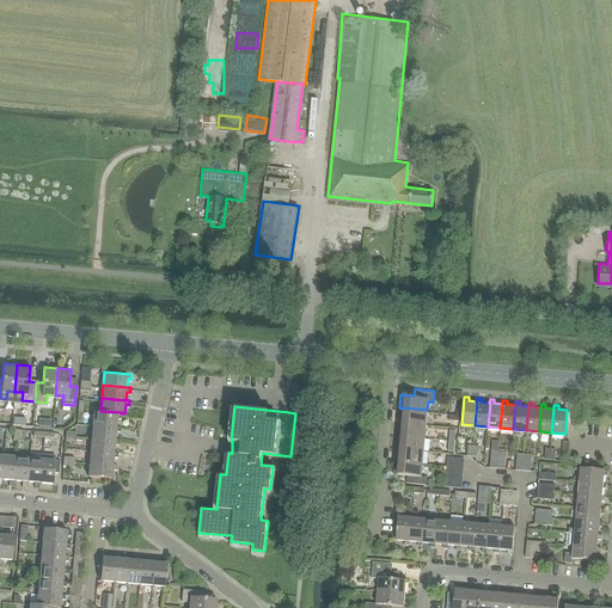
[(398,421),(402,421),(426,423),(427,410),(403,407),(403,409),(402,417),(398,416),(398,421)]
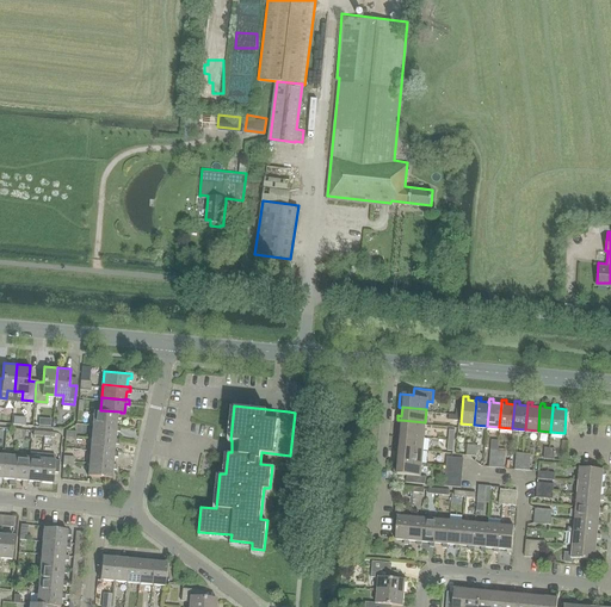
[(100,410),(100,409),(93,409),(92,422),(116,425),(116,423),(117,416),(121,416),(121,413),(121,412),(100,410)]
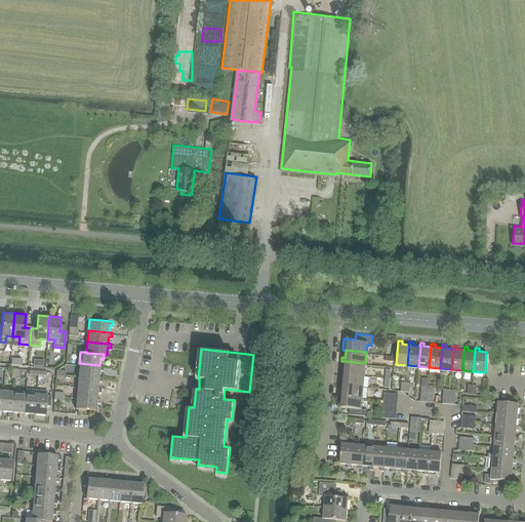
[(345,361),(345,368),(340,368),(340,372),(344,372),(364,374),(365,363),(345,361)]
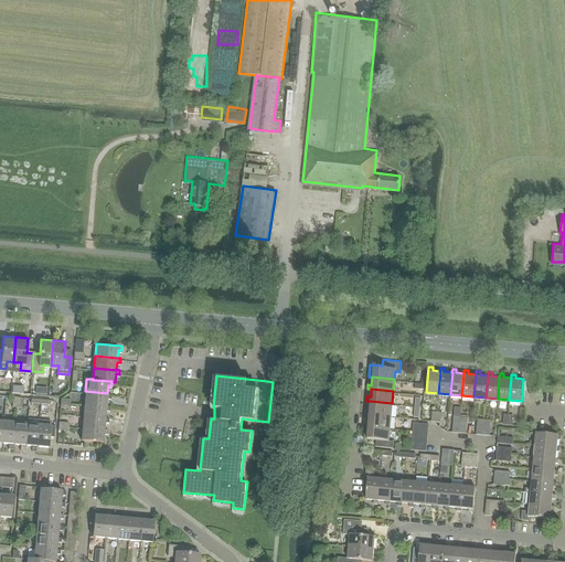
[(107,393),(85,391),(84,403),(106,404),(107,396),(110,398),(110,393),(107,392),(107,393)]
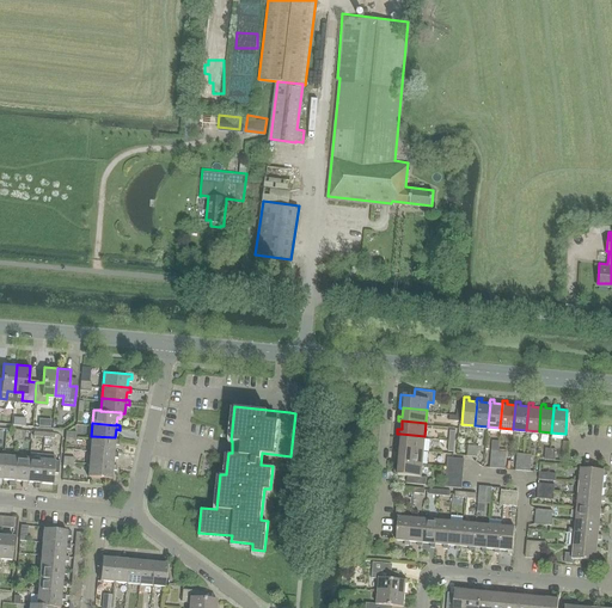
[(401,434),(401,442),(396,442),(396,447),(399,447),(423,449),(424,436),(401,434)]
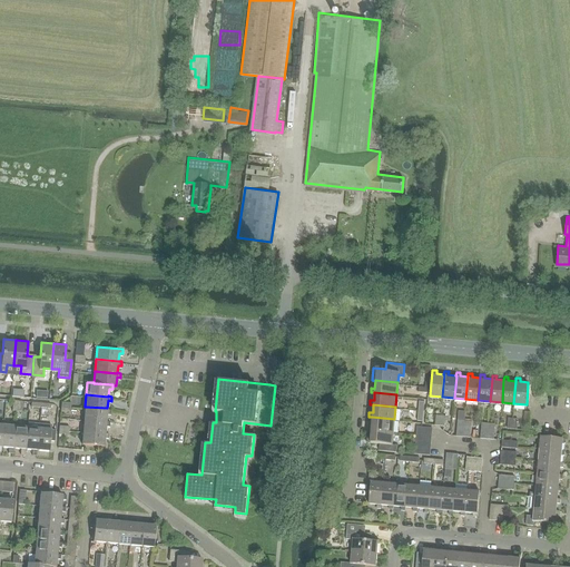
[(107,408),(85,407),(84,418),(106,420),(107,412),(110,412),(110,408),(107,408)]
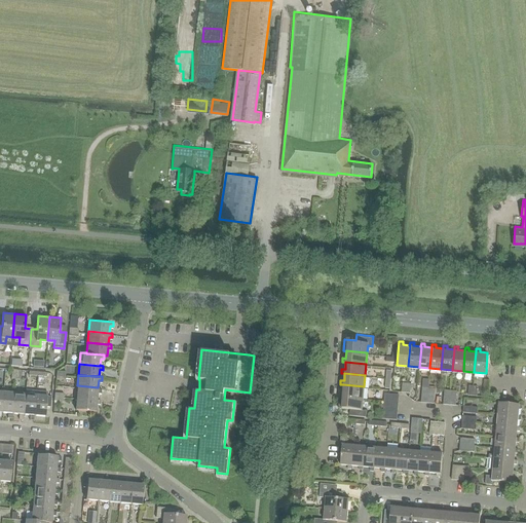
[(342,395),(363,397),(364,386),(343,384),(343,391),(339,390),(339,395),(342,396),(342,395)]
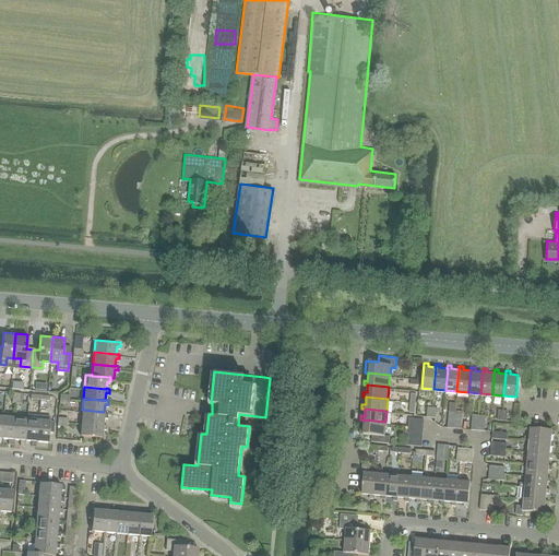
[(104,412),(82,410),(82,422),(103,424),(103,423),(104,416),(107,416),(108,412),(104,412)]
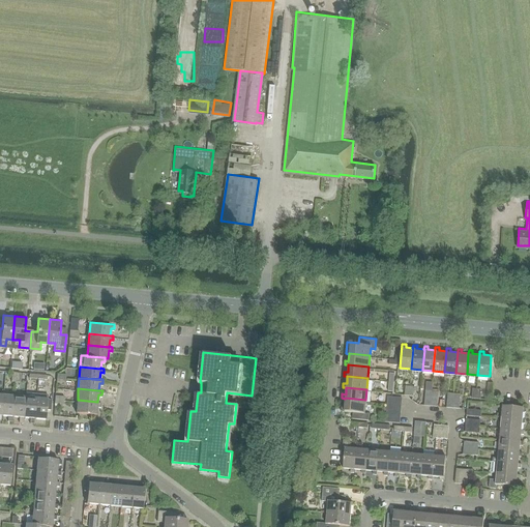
[(47,407),(51,408),(52,398),(48,397),(48,392),(36,391),(36,396),(34,416),(46,417),(47,407)]
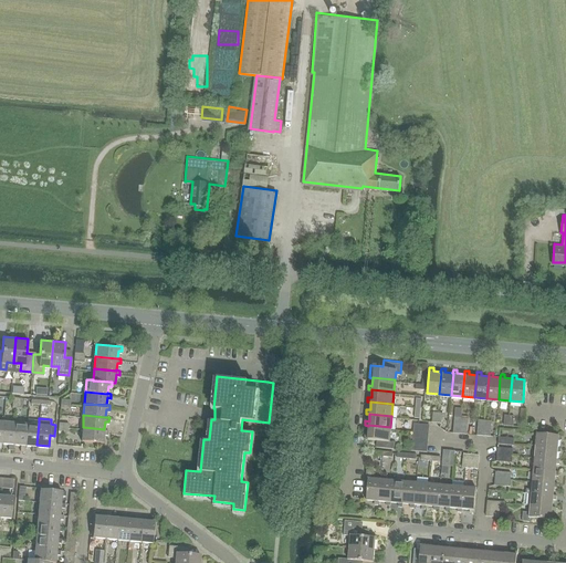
[(1,441),(9,442),(9,448),(13,448),(13,442),(14,420),(3,419),(1,441)]
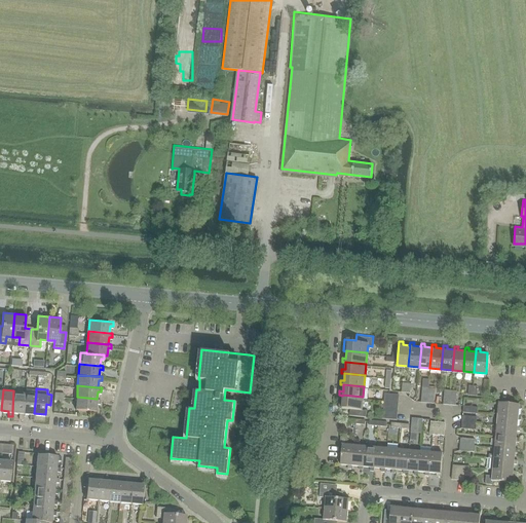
[(12,411),(20,412),(19,417),(23,417),(24,412),(23,412),(25,391),(13,390),(12,411)]
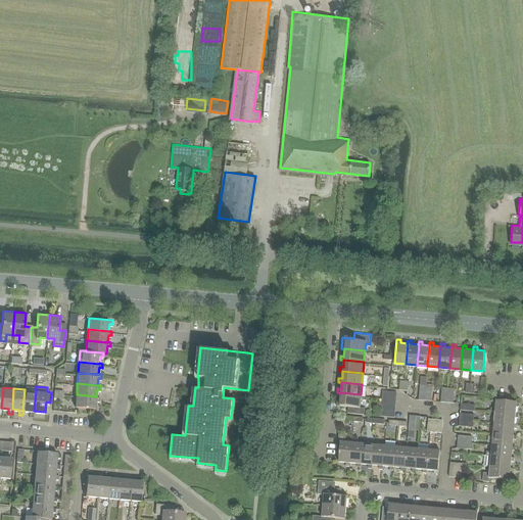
[(22,410),(24,410),(30,411),(30,416),(34,416),(34,411),(36,390),(25,389),(22,410)]
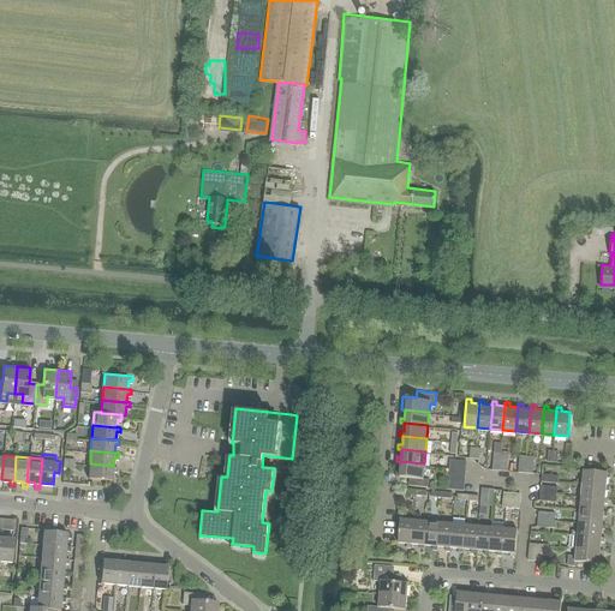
[(408,483),(428,485),(428,477),(423,477),(424,463),(400,461),(400,462),(400,471),(396,469),(395,474),(408,475),(408,483)]
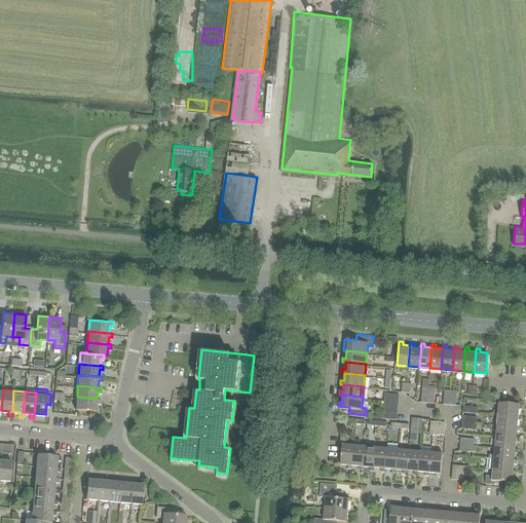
[(97,399),(77,397),(76,408),(96,410),(97,402),(100,402),(101,398),(97,398),(97,399)]
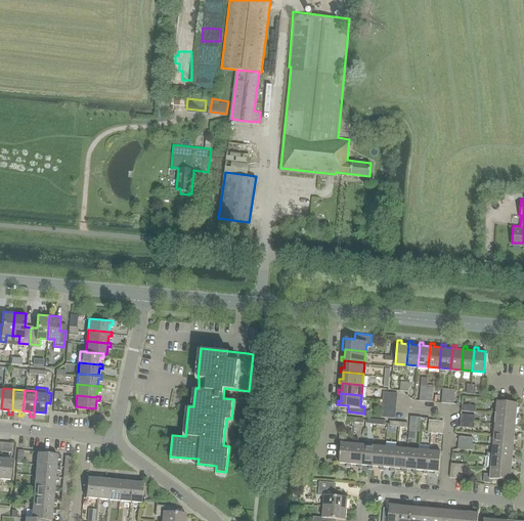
[(516,413),(516,411),(517,405),(520,405),(520,401),(496,399),(495,410),(516,413)]
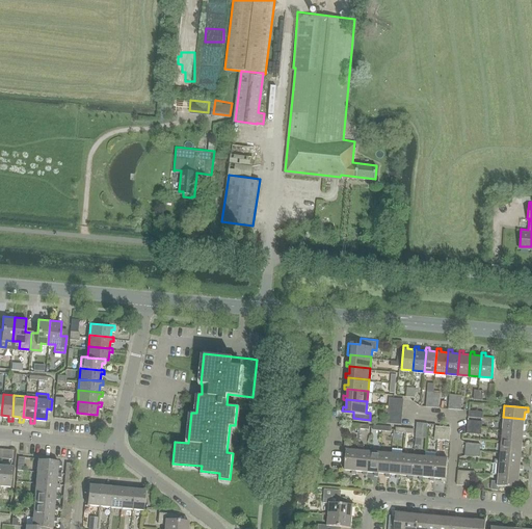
[(524,419),(503,417),(502,428),(523,429),(524,422),(527,423),(527,419),(524,418),(524,419)]
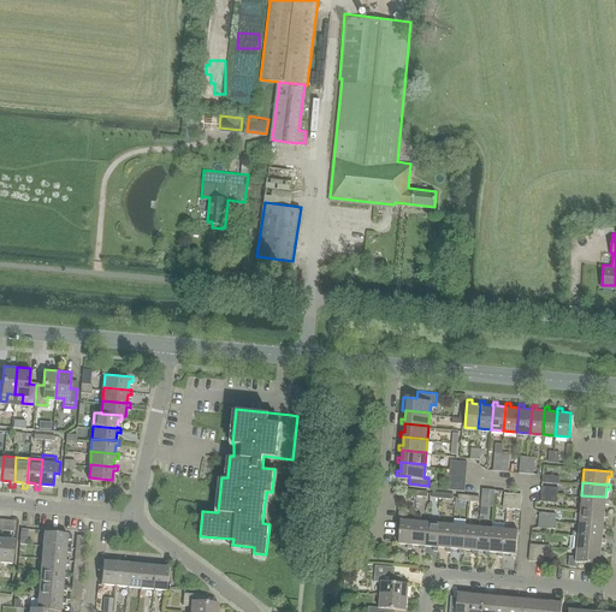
[(483,487),(481,491),(480,504),(493,505),(496,487),(483,487)]
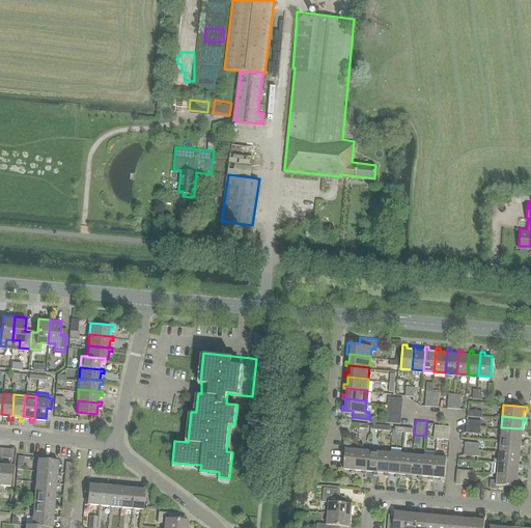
[(522,428),(501,427),(500,438),(521,440),(522,433),(525,433),(525,428),(522,428)]
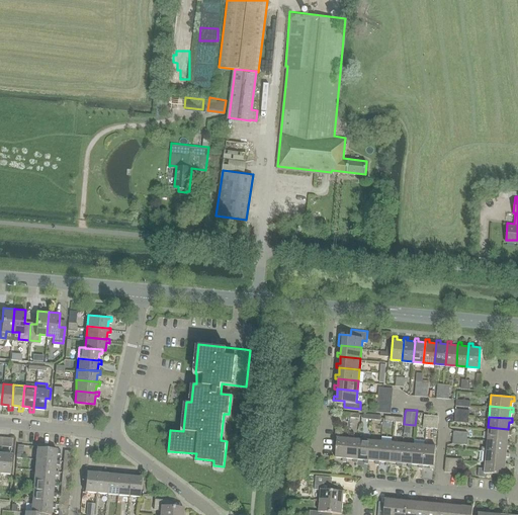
[(508,429),(488,427),(487,438),(507,440),(508,433),(511,433),(511,429),(508,429)]
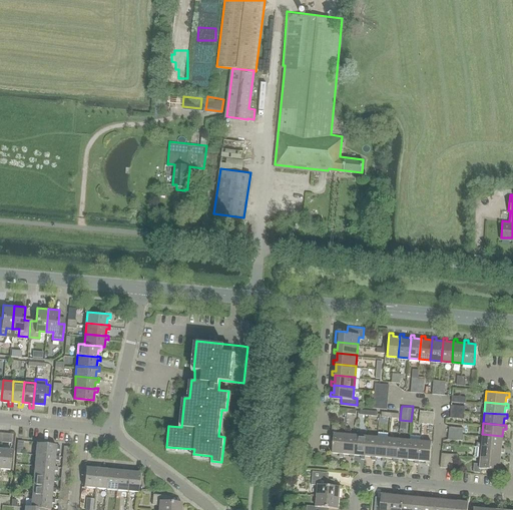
[(345,432),(338,431),(339,424),(332,424),(332,431),(334,431),(332,451),(339,452),(339,455),(343,455),(343,452),(345,432)]
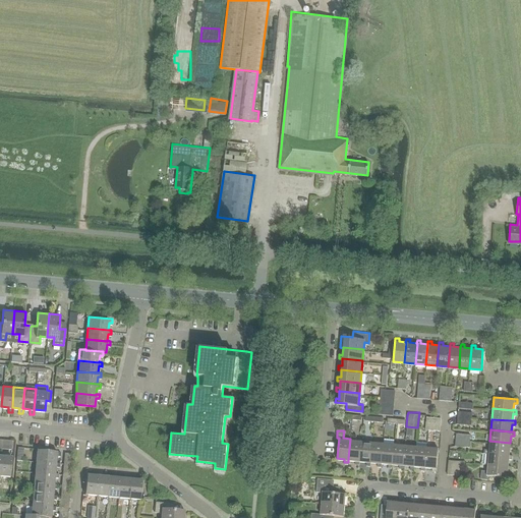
[(350,433),(350,439),(348,459),(355,460),(355,463),(359,463),(359,460),(361,440),(355,439),(356,434),(350,433)]
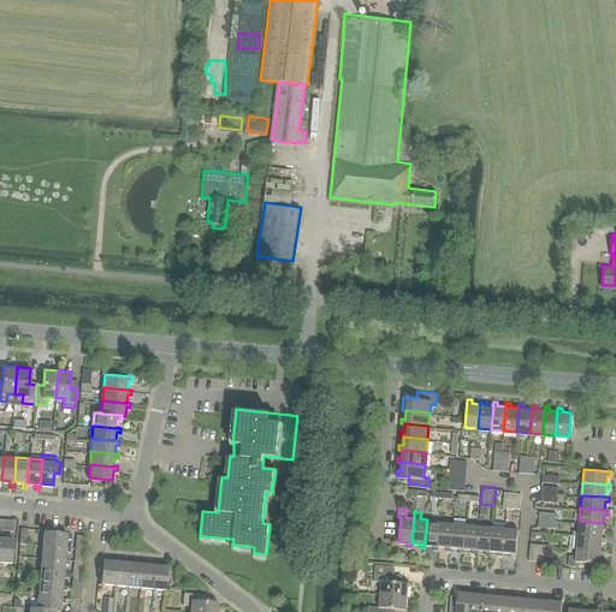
[(425,544),(433,545),(433,548),(438,548),(438,545),(439,521),(427,520),(425,544)]
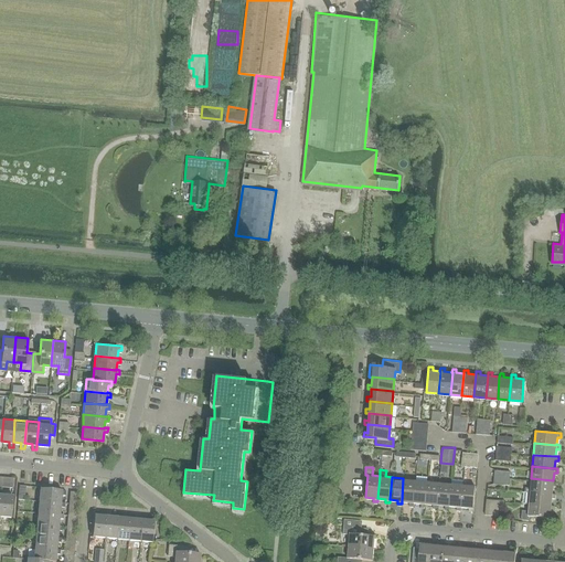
[(402,500),(409,501),(408,505),(413,505),(414,501),(413,501),(415,479),(403,478),(402,500)]
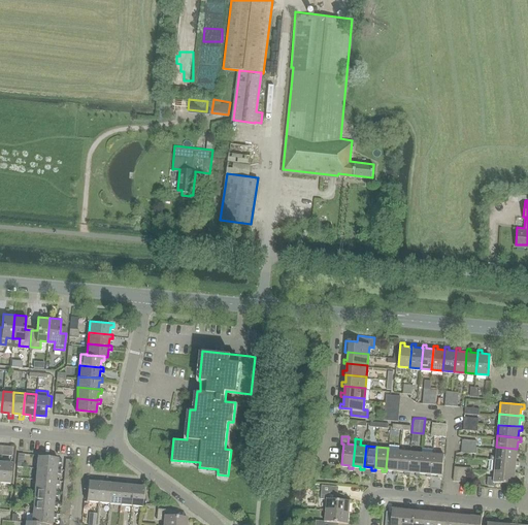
[(517,449),(496,447),(495,454),(491,454),(490,458),(495,458),(516,460),(516,459),(517,453),(520,453),(520,449),(517,449)]
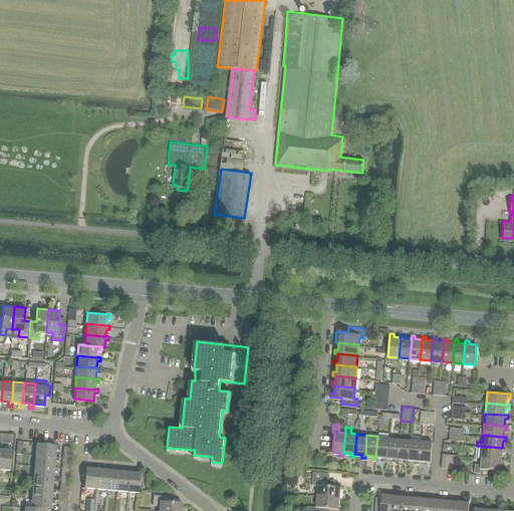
[(375,456),(376,456),(382,457),(382,460),(387,460),(387,457),(389,437),(377,436),(375,456)]
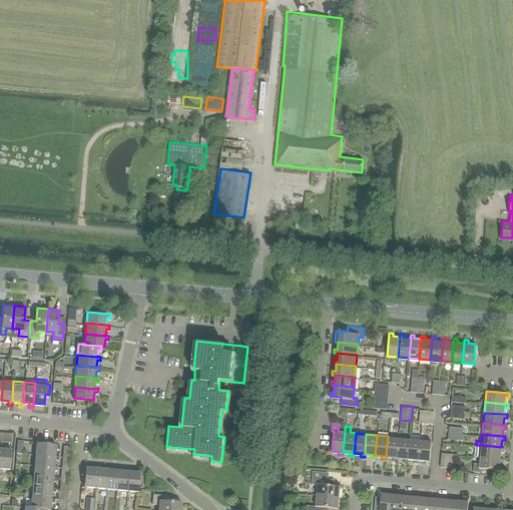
[(386,456),(393,457),(393,460),(397,460),(397,457),(399,437),(388,436),(386,456)]
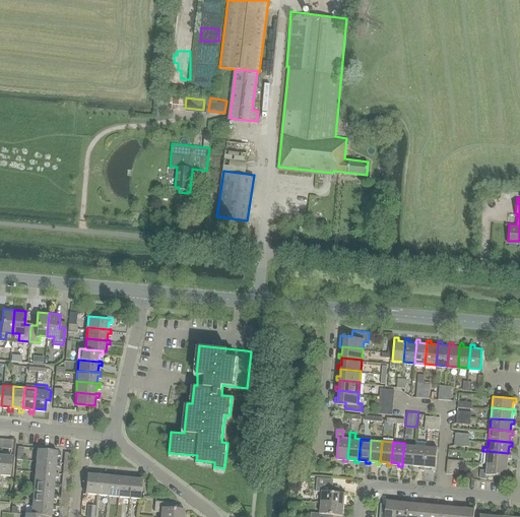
[(402,463),(409,464),(409,467),(413,467),(413,464),(414,444),(404,443),(402,463)]
